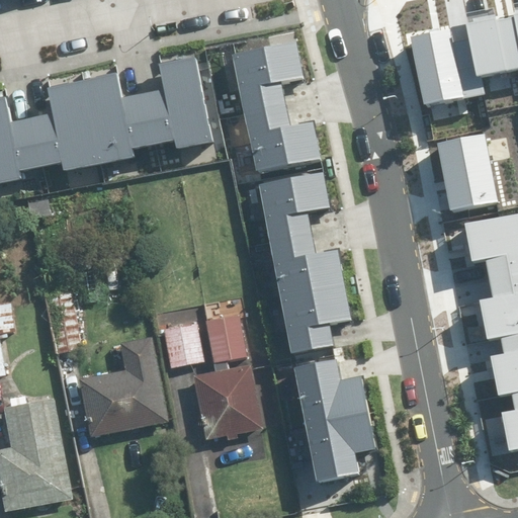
[(411,37),(424,104),(482,93),(479,77),(517,69),(517,12),(466,23),(469,39),(453,42),(450,30),(411,37)]
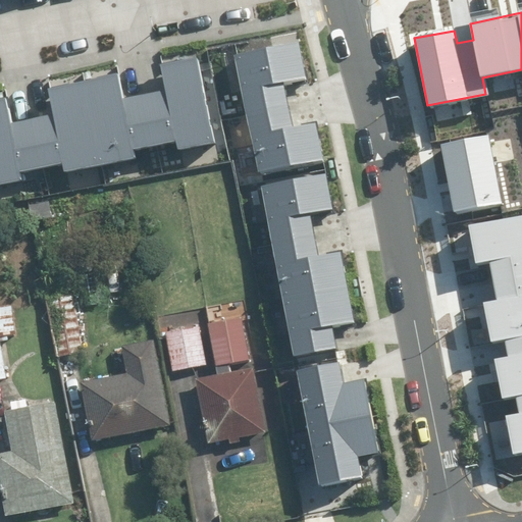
[(233,55),(258,172),(323,159),(316,122),(293,127),(283,83),(305,79),(298,42),(233,55)]
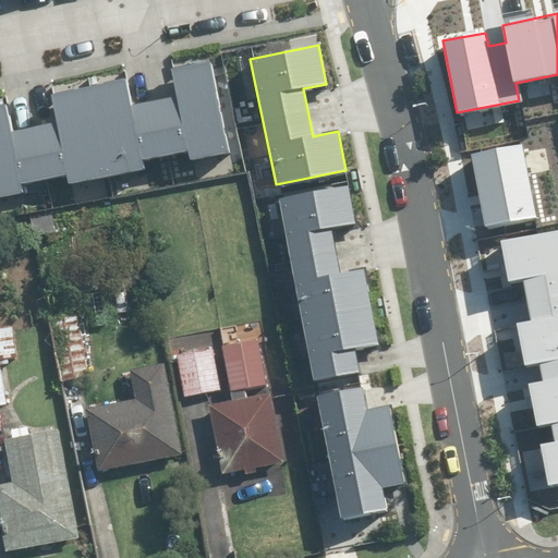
[(69,183),(145,168),(143,160),(189,152),(190,160),(229,153),(210,61),(171,69),(177,97),(130,106),(125,80),(50,94),(56,122),(11,131),(5,105),(0,105),(0,196),(23,192),(21,182),(67,173),(69,183)]
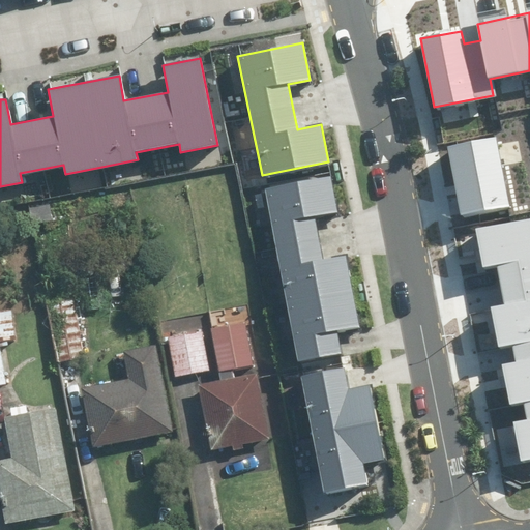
[(447,146),(460,214),(508,205),(495,138),(447,146)]
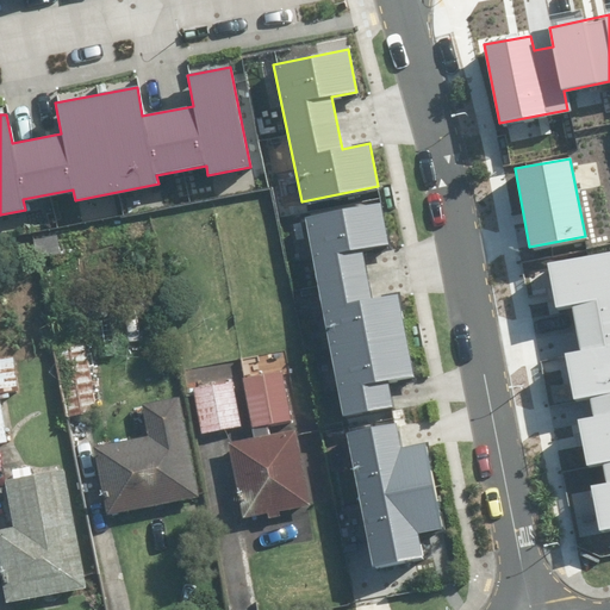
[(379,203),(305,218),(343,415),(397,404),(392,384),(414,380),(397,294),(372,299),(361,250),(387,246),(379,203)]
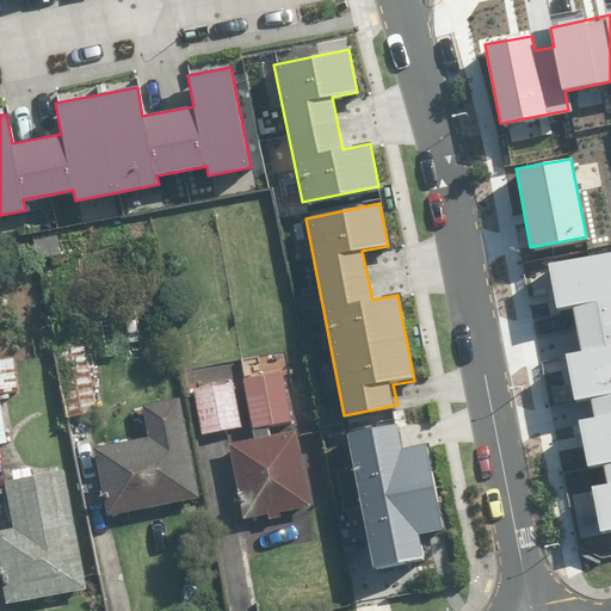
[(600,532),(610,530),(610,252),(549,264),(557,308),(574,304),(582,351),(566,355),(575,401),(591,397),(594,418),(578,421),(586,467),(604,464),(608,483),(592,487),(600,532)]
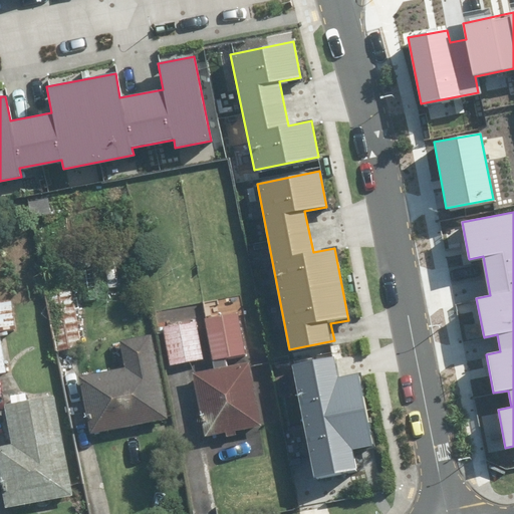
[(76,288),(48,295),(61,351),(88,345),(76,288)]
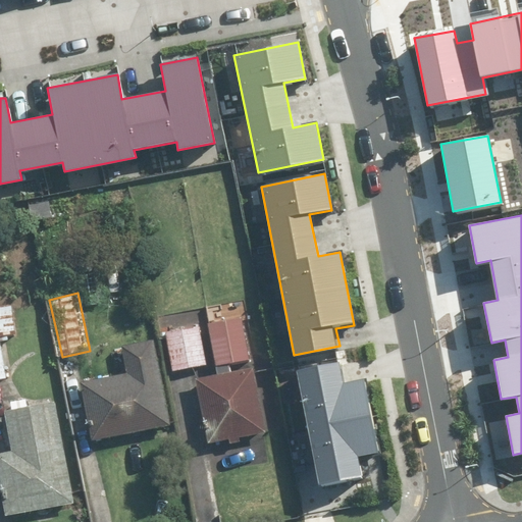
[(0,381),(11,381),(6,340),(19,338),(16,306),(0,308),(0,381)]
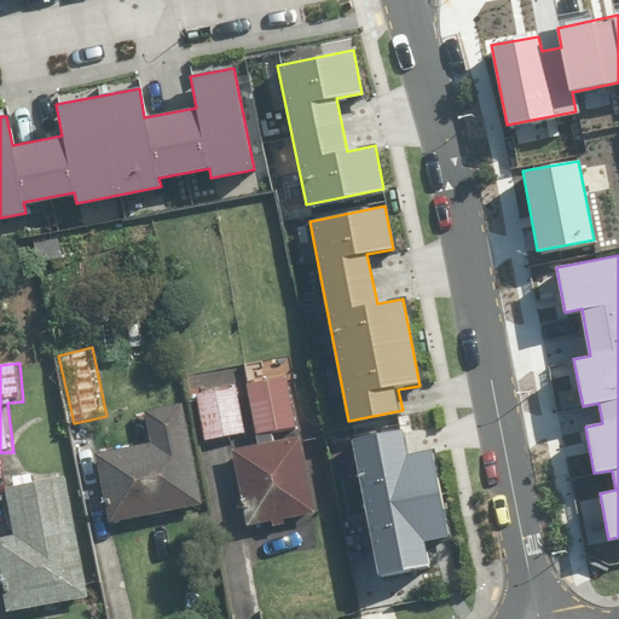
[(294,377),(253,385),(260,435),(301,429),(294,377)]
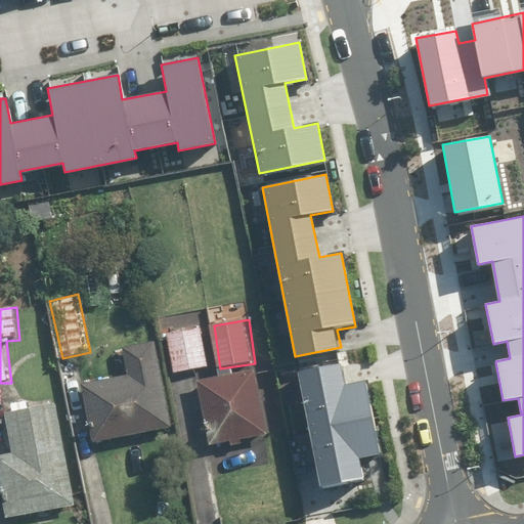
[(206,330),(174,335),(179,372),(211,367),(206,330)]
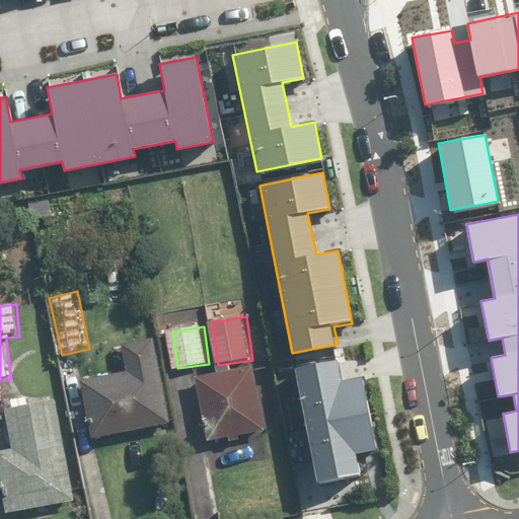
[(163,338),(128,345),(133,371),(87,380),(98,439),(179,423),(163,338)]
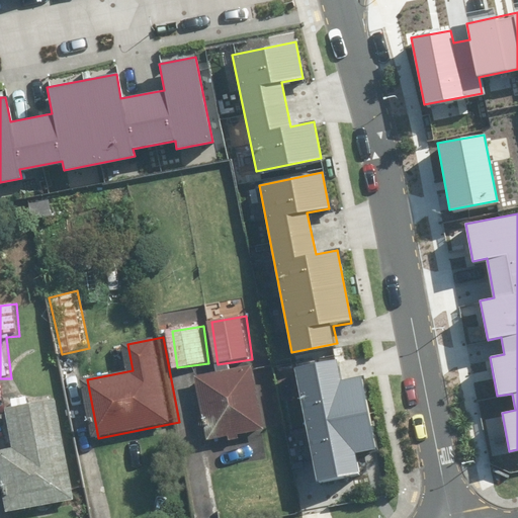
[(294,368),(316,481),(359,471),(355,452),(377,447),(363,374),(342,378),(338,360),(294,368)]
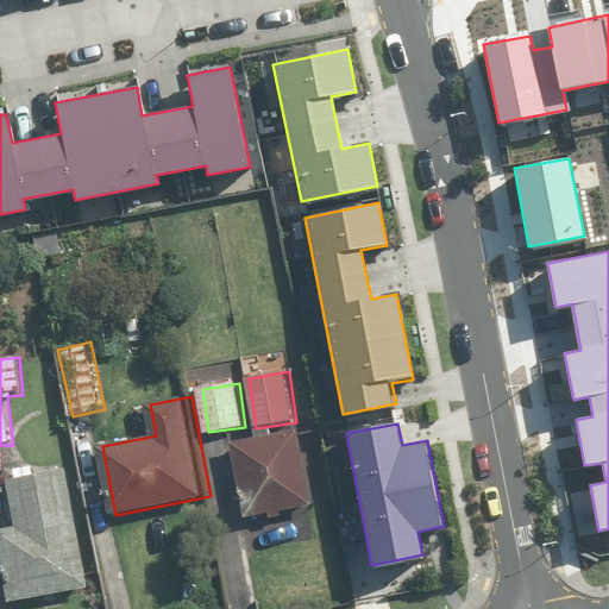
[(302,431),(234,440),(246,518),(314,507),(302,431)]
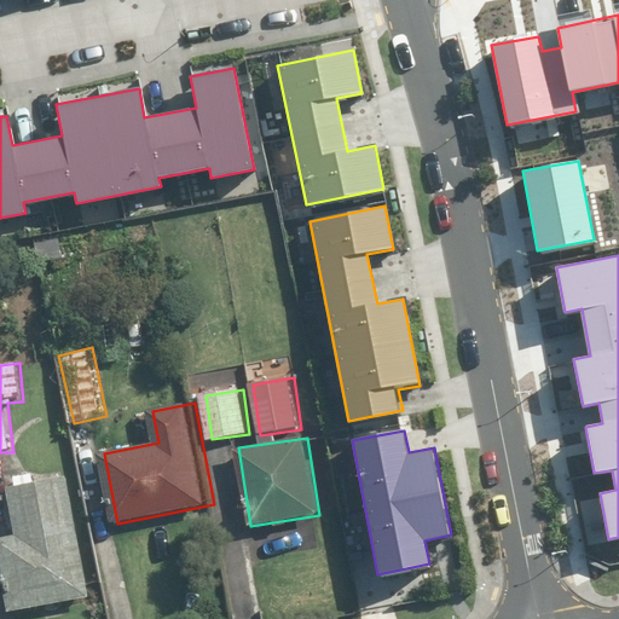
[(97,597),(73,476),(13,489),(22,536),(3,539),(17,613),(97,597)]
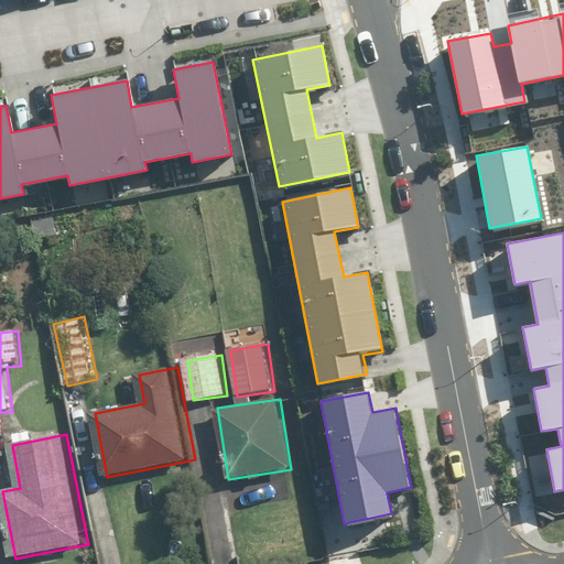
All buildings are outlined.
